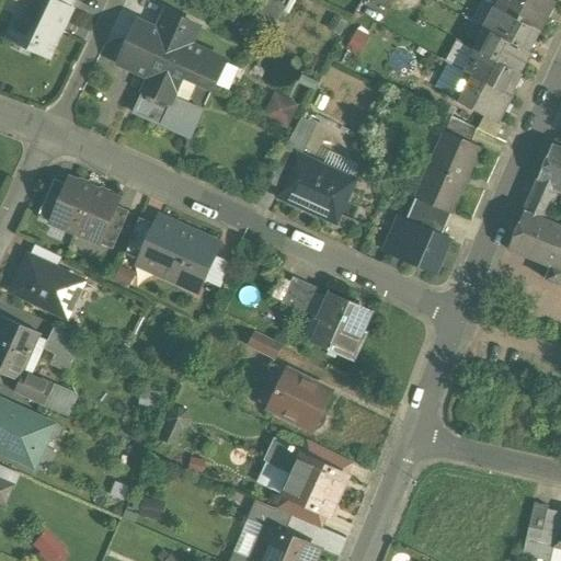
[(52,0),(29,0),(12,36),(32,45),(31,47),(37,50),(38,48),(52,54),(72,10),(52,0)]
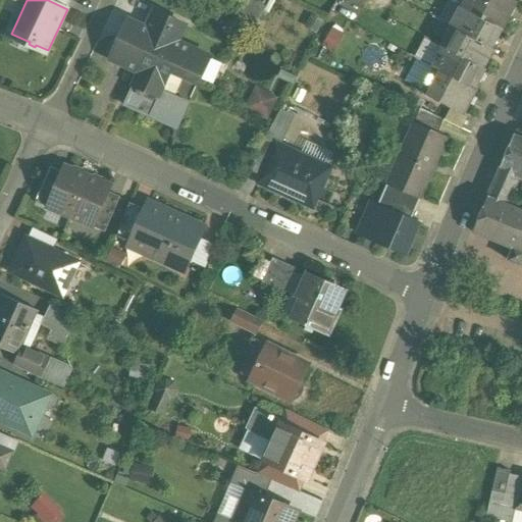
[(70,0),(48,0),(67,9),(70,0)]
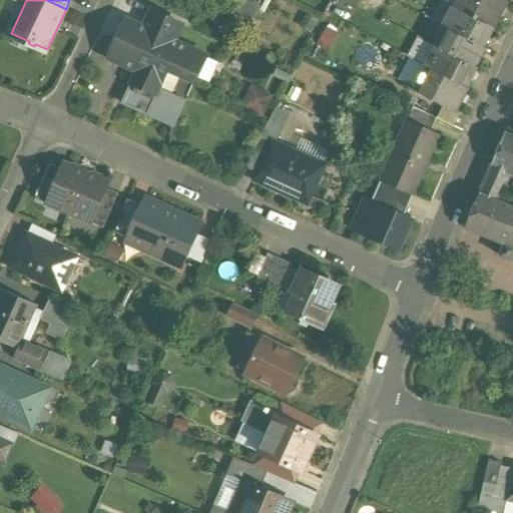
[(362,0),(361,0),(335,0),(356,11),(362,0)]
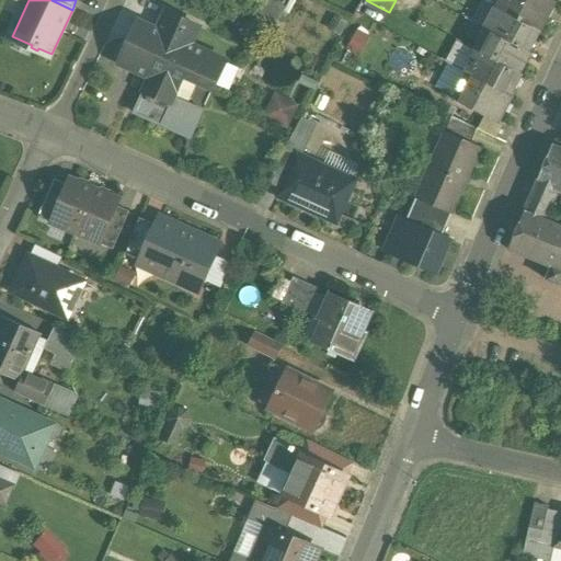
[(554,3),(548,0),(503,0),(497,11),(499,12),(538,33),(554,3)]
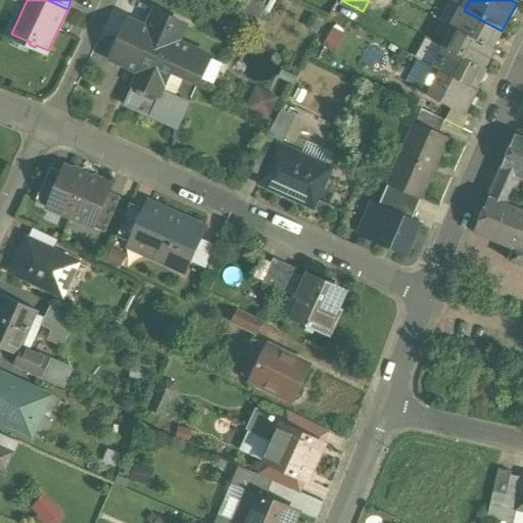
[(502,31),(465,11),(460,9),(449,28),(452,29),(492,50),(503,31),(502,31)]
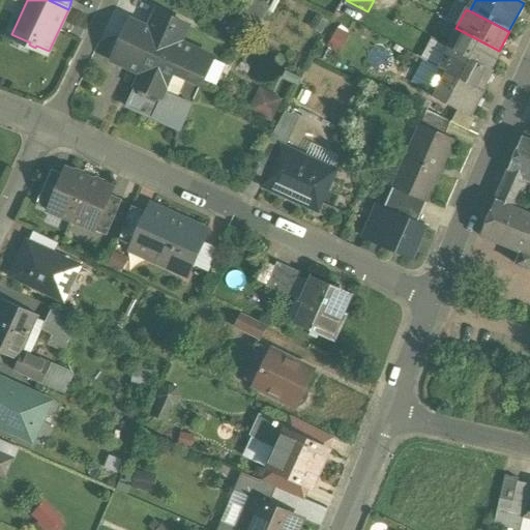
[(187,28),(157,15),(149,33),(179,46),(187,28)]
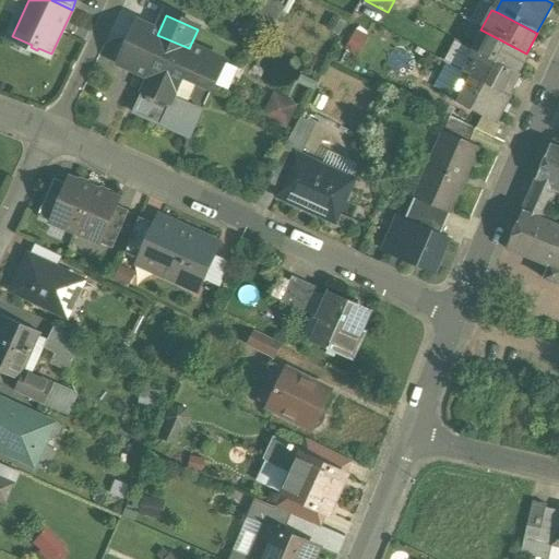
[(154,33),(138,25),(119,67),(137,74),(141,67),(139,66),(154,33)]
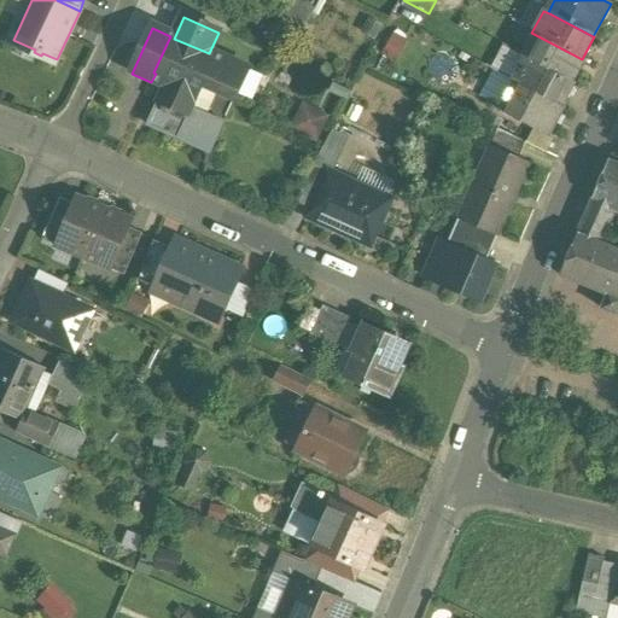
[(582,59),(534,34),(522,57),(524,58),(572,83),(584,60),(582,59)]
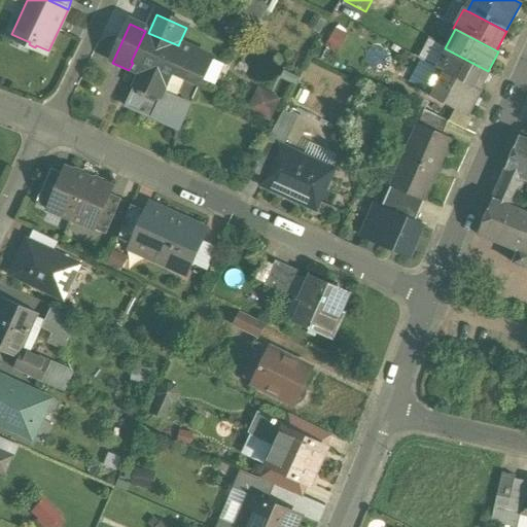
[(148,33),(145,31),(131,62),(133,63),(129,70),(141,75),(127,108),(179,132),(191,106),(163,93),(172,72),(201,84),(211,61),(178,45),(148,33)]
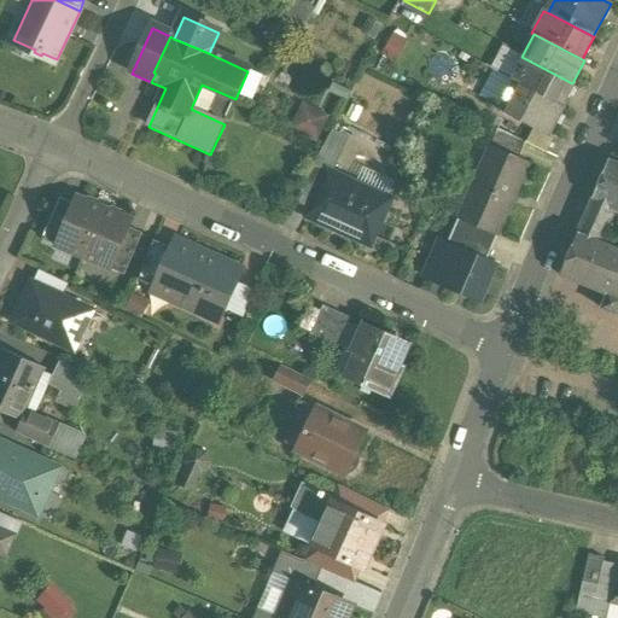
[(572,83),(524,58),(512,81),(516,82),(561,108),(573,85),(572,83)]
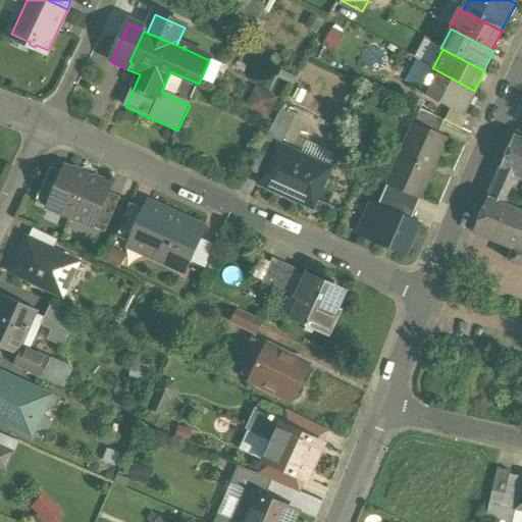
[(315,103),(315,104),(329,111),(341,88),(347,91),(351,82),(312,63),(297,95),(315,103)]
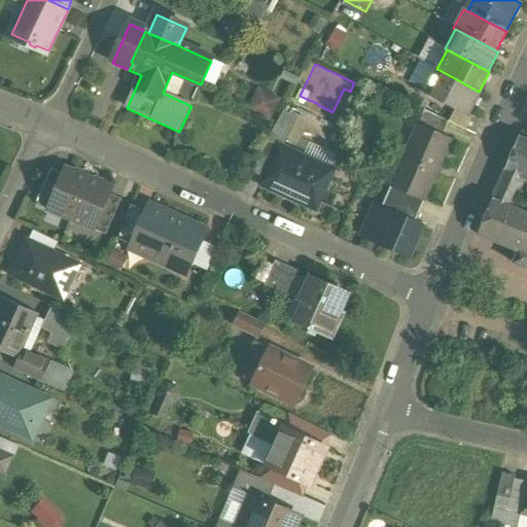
[(479,92),(440,70),(435,78),(433,77),(429,85),(431,85),(427,93),(425,93),(424,94),(468,117),(481,93),(479,92)]
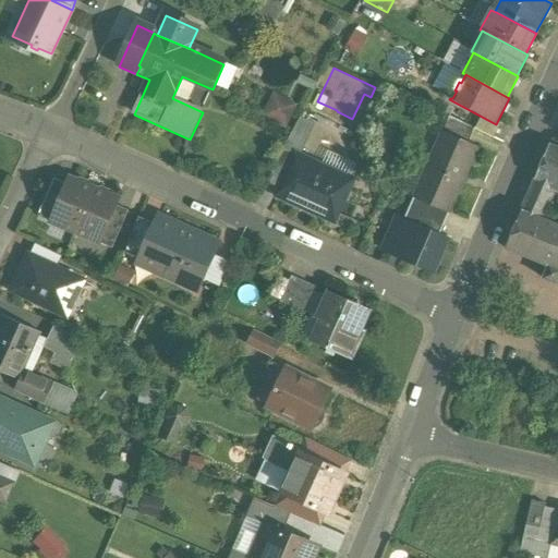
[(264,112),(289,123),(299,101),(274,91),(264,112)]
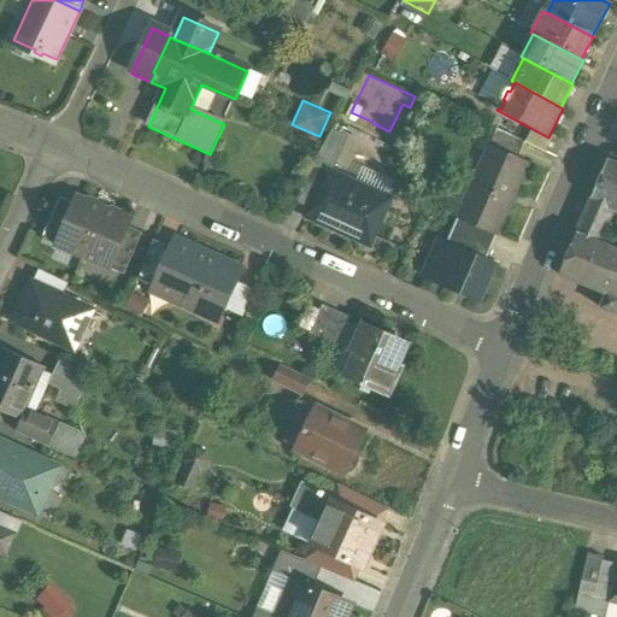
[(524,142),(495,129),(487,147),(516,159),(524,142)]
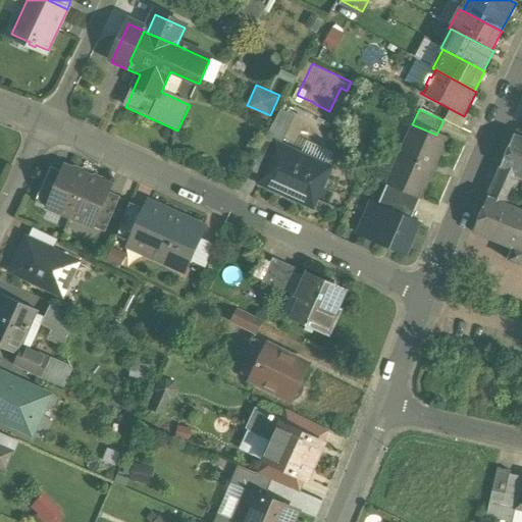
[(436,135),(412,124),(386,187),(420,200),(446,138),(436,135)]
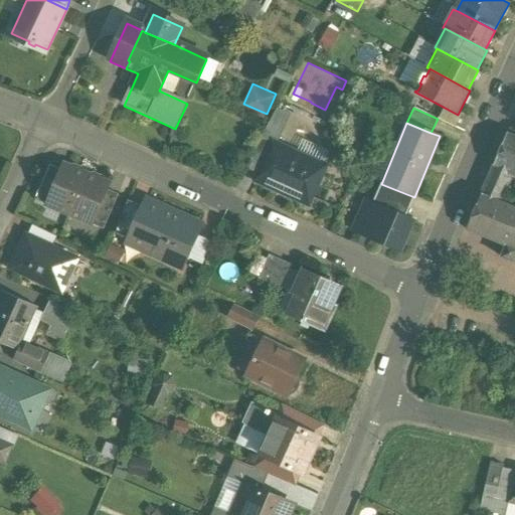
[(514,138),(506,135),(466,230),(505,246),(514,249),(514,208),(498,201),(511,172),(514,173),(514,138)]
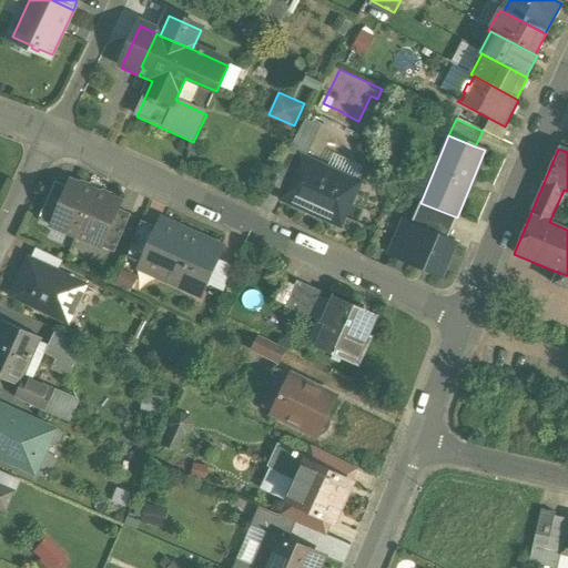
[(288,152),(272,184),(286,192),(302,159),(288,152)]
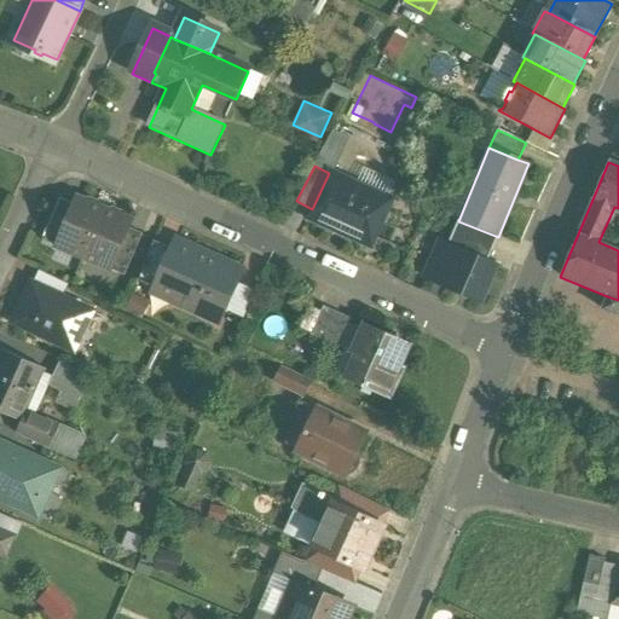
[(393,201),(329,172),(312,209),(308,219),(371,248),(393,201)]
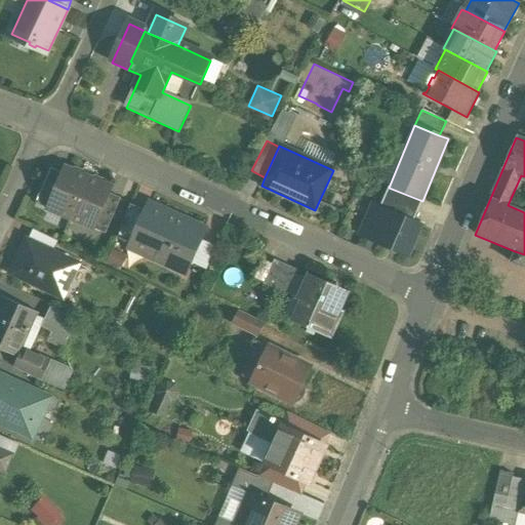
[(89,177),(66,167),(63,173),(47,208),(46,209),(71,219),(89,177)]
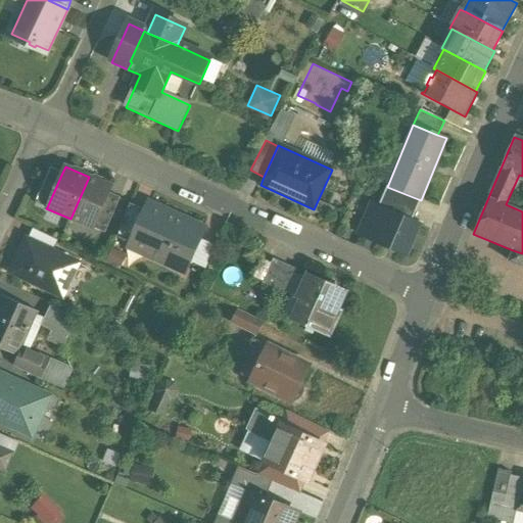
[(51,168),(36,202),(47,207),(62,173),(51,168)]
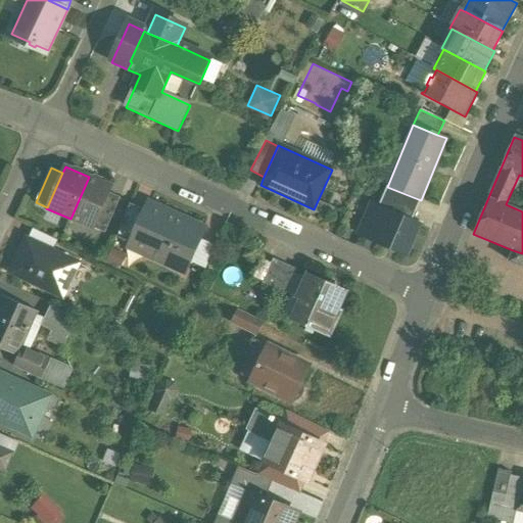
[(89,177),(70,219),(94,229),(94,228),(109,193),(112,187),(89,177)]
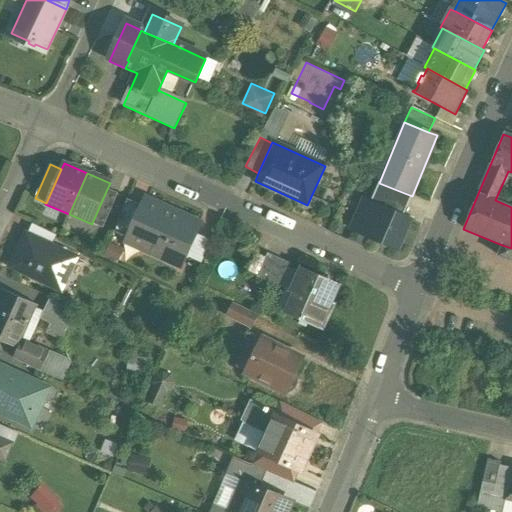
[(372,203),(403,217),(411,197),(380,183),(372,203)]
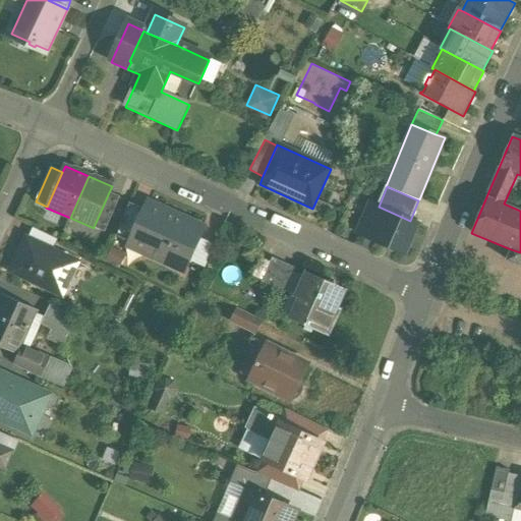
[(120,197),(109,192),(94,227),(105,231),(120,197)]
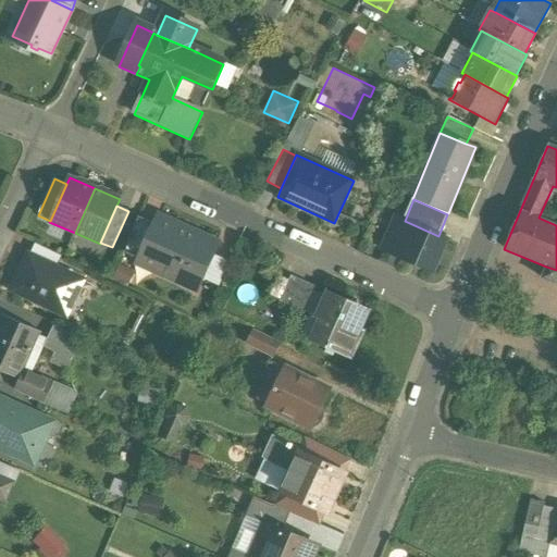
[(157,225),(138,217),(123,252),(141,261),(144,257),(143,256),(157,225)]
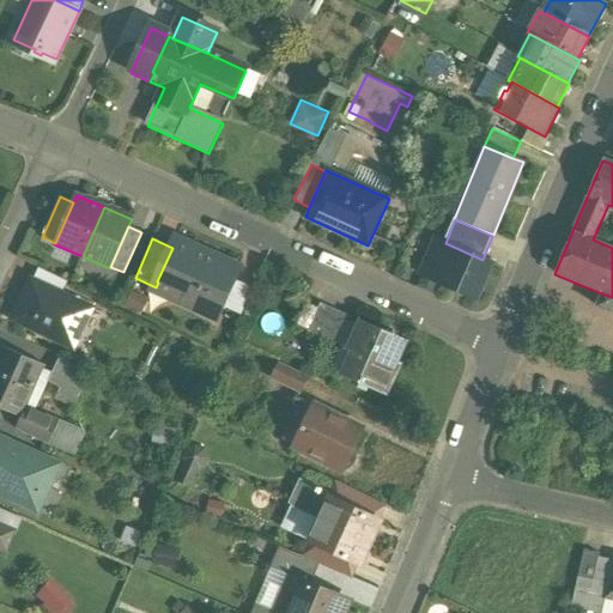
[(240,267),(176,238),(173,248),(157,281),(158,283),(169,287),(171,293),(169,298),(216,319),(222,307),(234,279),(240,267)]
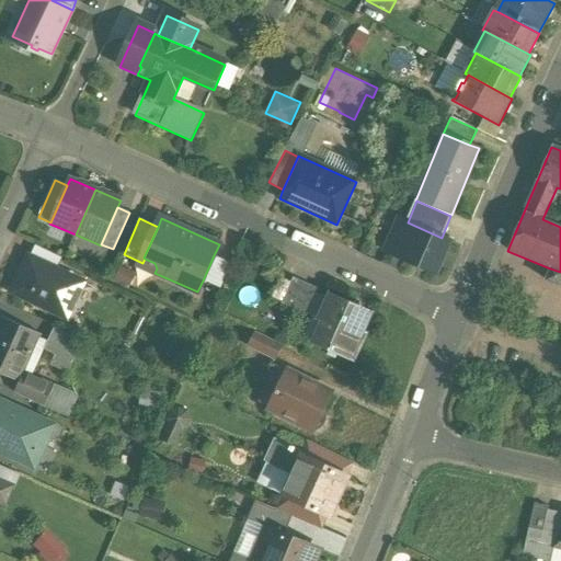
[(387,251),(436,272),(449,241),(442,238),(408,222),(400,219),(387,251)]
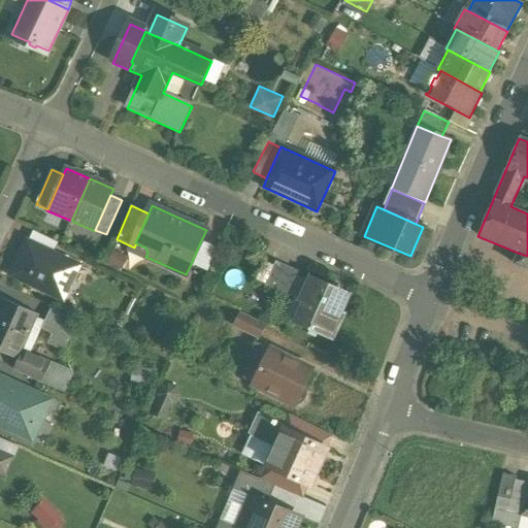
[(59,243),(33,231),(28,242),(53,255),(59,243)]
